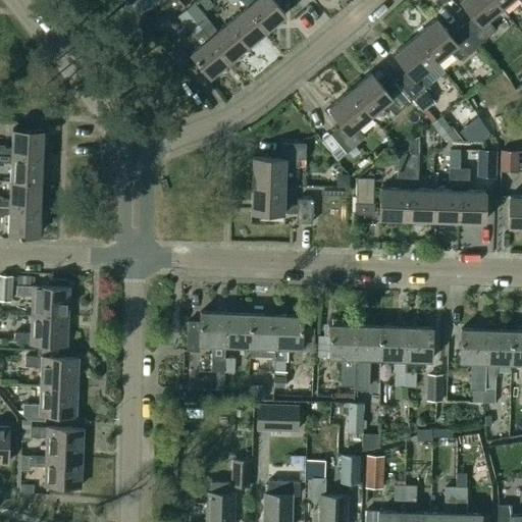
[(208,0),(201,0),(199,2),(206,10),(210,9),(214,6),(208,0)]
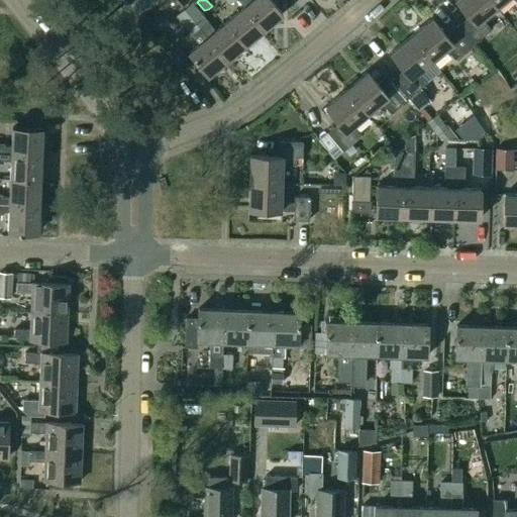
[(244,7),(264,30),(282,15),(270,0),(252,0),(251,1),(250,0),(237,0),(243,8),(244,7)]
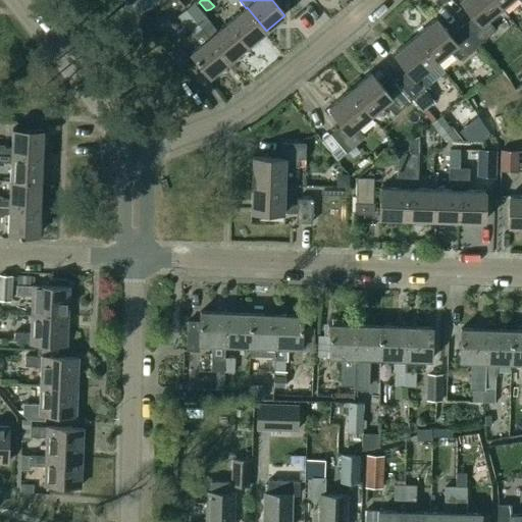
[(486,20),(502,8),(494,0),(459,0),(473,16),(461,27),(476,45),(494,31),(486,20)]
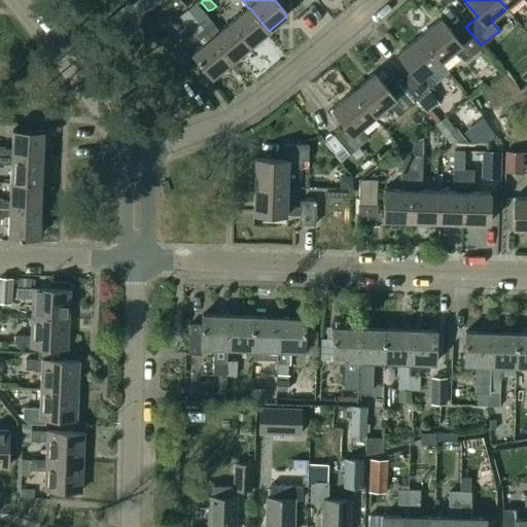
[(249,46),(230,23),(219,32),(196,3),(187,10),(231,63),(249,46)]
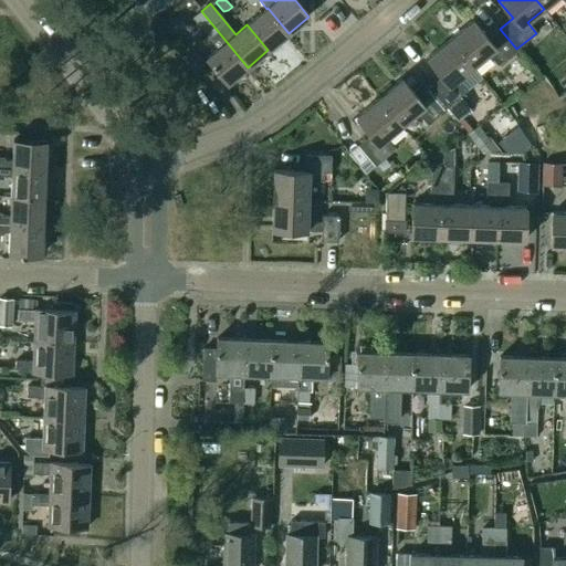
[(268,50),(289,33),(268,8),(266,9),(247,24),(268,50)]
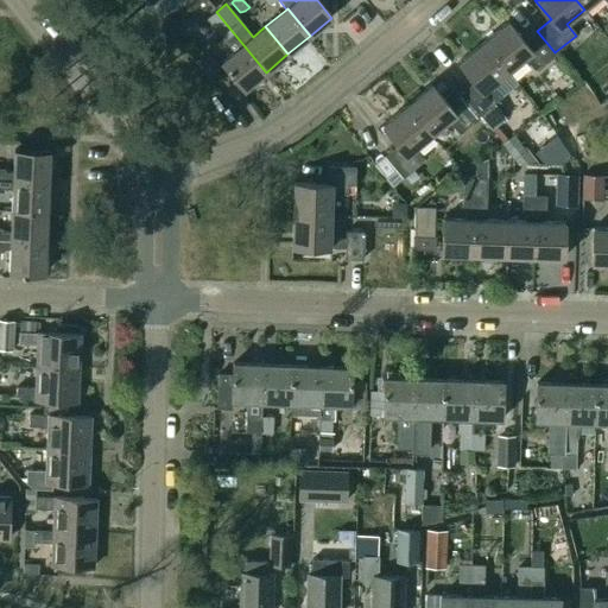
[(244,90),(266,73),(216,12),(207,19),(234,52),(221,63),(244,90)]
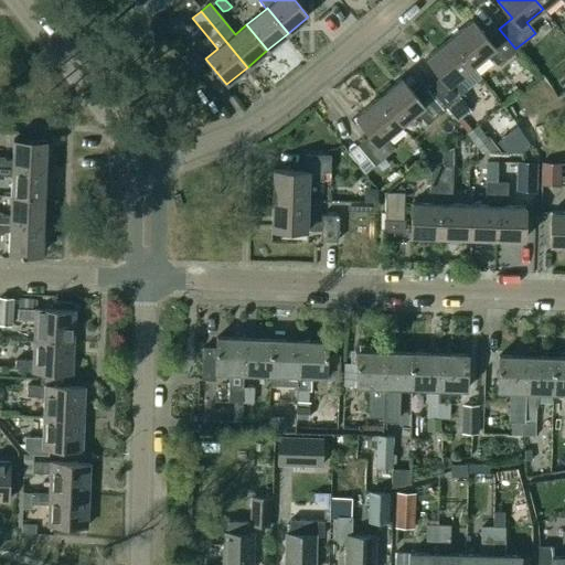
[(515,49),(499,29),(487,39),(471,21),(449,40),(471,67),(488,54),(497,65),(515,49)]
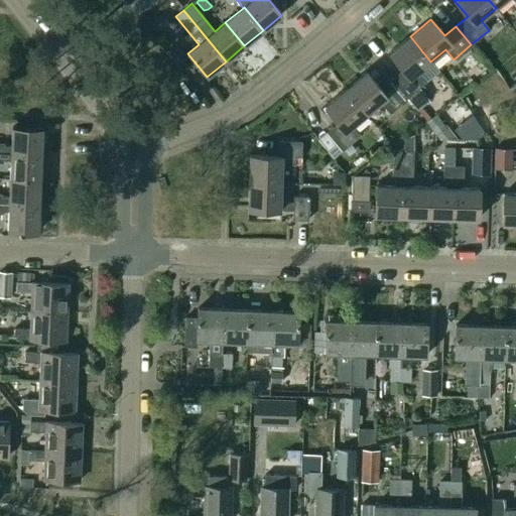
[(416,73),(430,61),(410,36),(389,53),(403,70),(391,79),(406,98),(424,83),(416,73)]
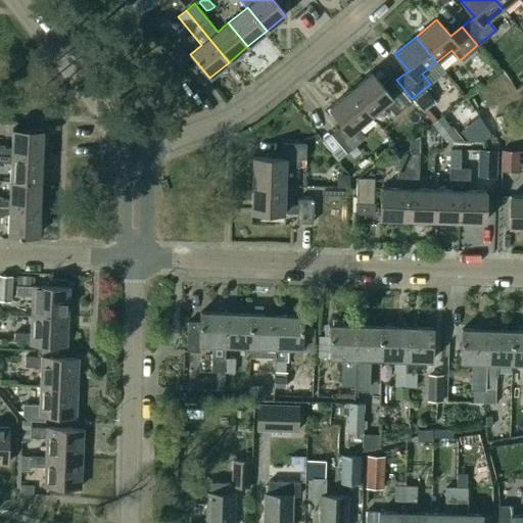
[(168,53),(184,72),(193,64),(178,45),(168,53)]
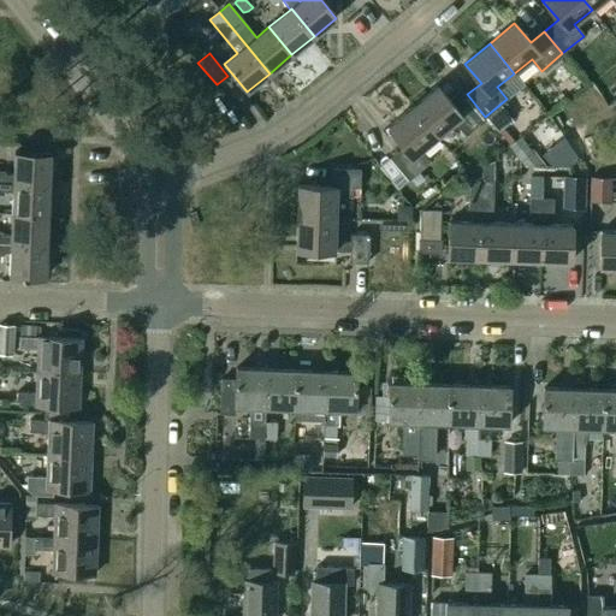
[(446,83),(439,89),(444,95),(451,89),(446,83)]
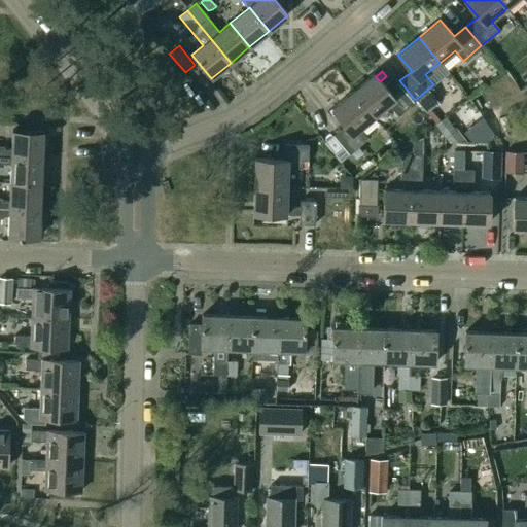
[(415,100),(399,80),(387,91),(374,74),(352,91),(374,116),(388,105),(396,115),(415,100)]
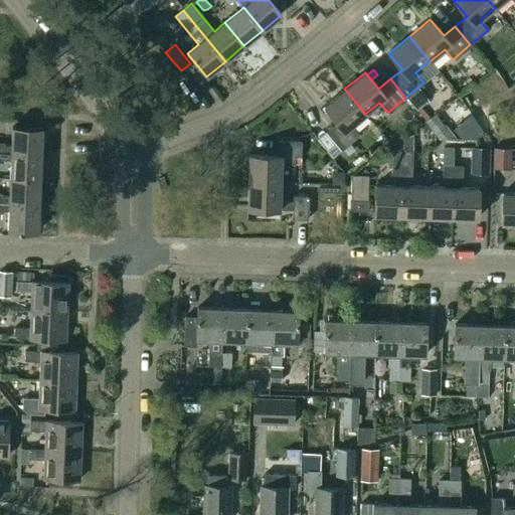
[(350,126),(365,114),(344,89),(324,106),(337,123),(325,132),(341,151),(359,136),(350,126)]
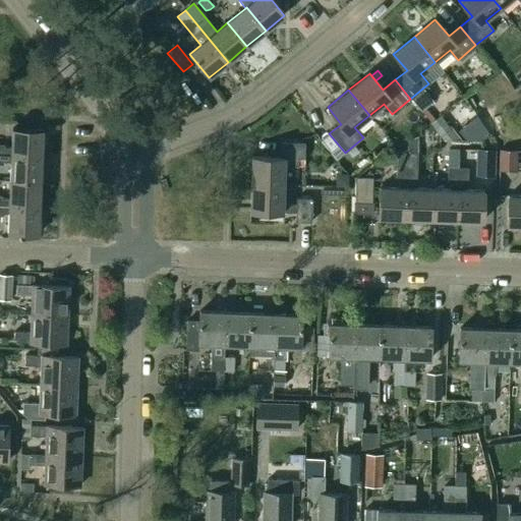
[(430,123),(429,124),(443,140),(452,140),(456,140),(458,139),(441,116),(435,120),(430,123)]
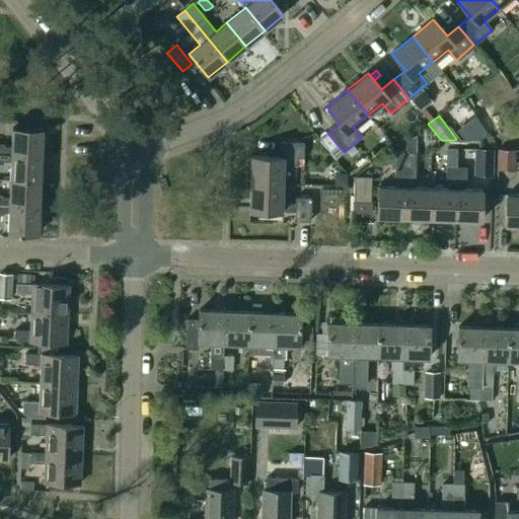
[(0,154),(42,156),(43,130),(12,129),(11,148),(4,148),(4,145),(0,144),(0,154)]
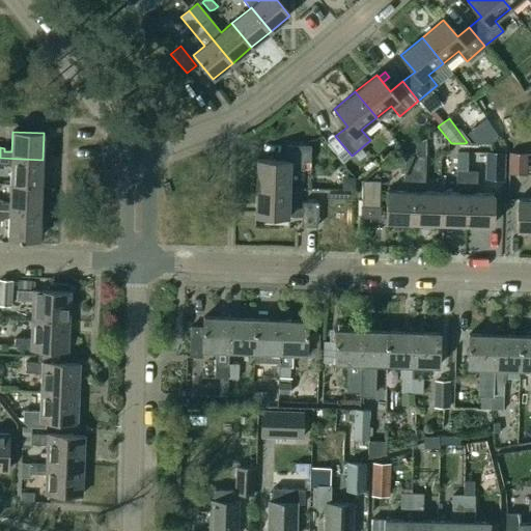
[(255,188),(290,189),(290,170),(304,170),(304,162),(310,163),(310,146),(285,145),(284,161),(256,160),(255,188)]
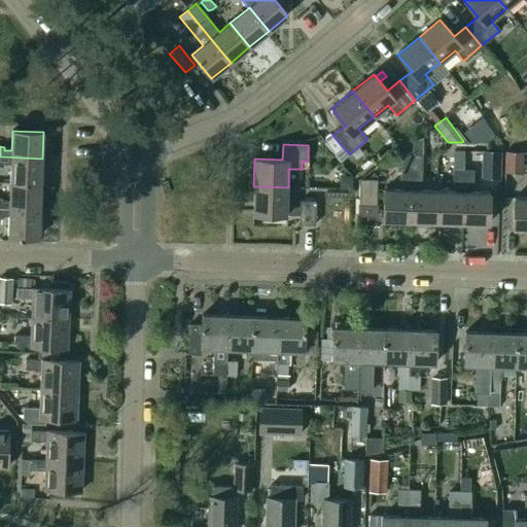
[(454,150),(453,170),(463,170),(464,150),(454,150)]
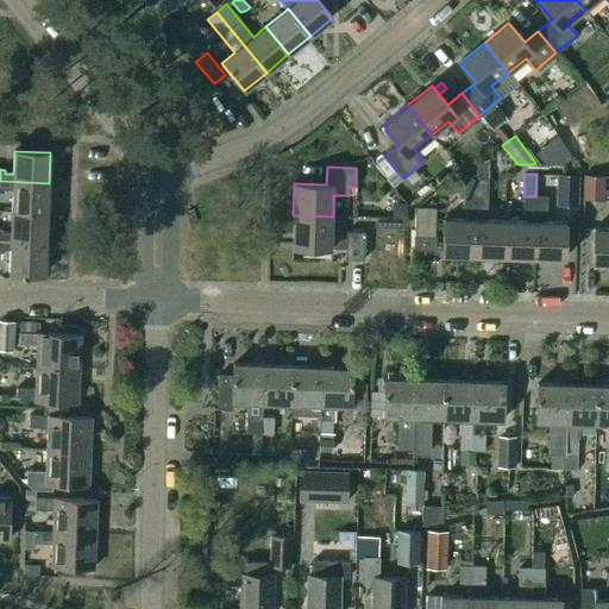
[(557,175),(556,206),(578,207),(579,175),(557,175)]
